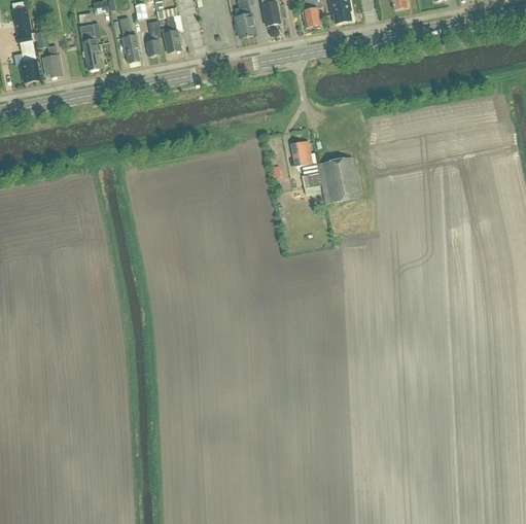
[(94,13),(107,11),(106,0),(92,2),(94,13)]
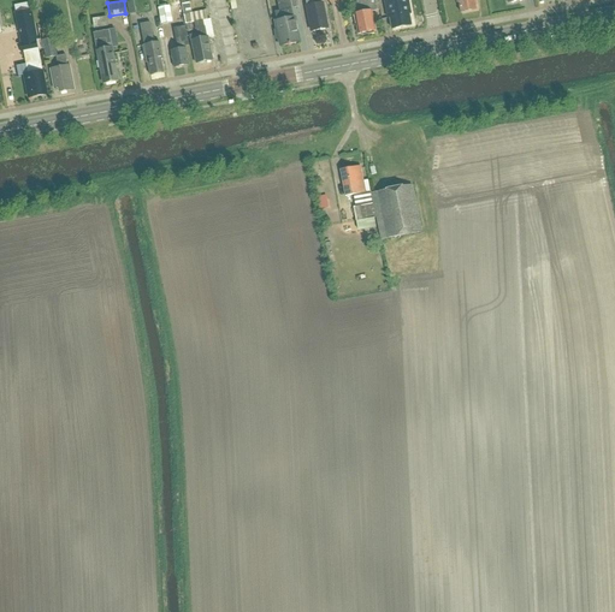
[(293,15),(290,0),(277,0),(278,9),(273,10),(276,17),(275,18),(277,28),(273,28),(275,35),(278,35),(279,43),(299,40),(294,15),(293,15)]
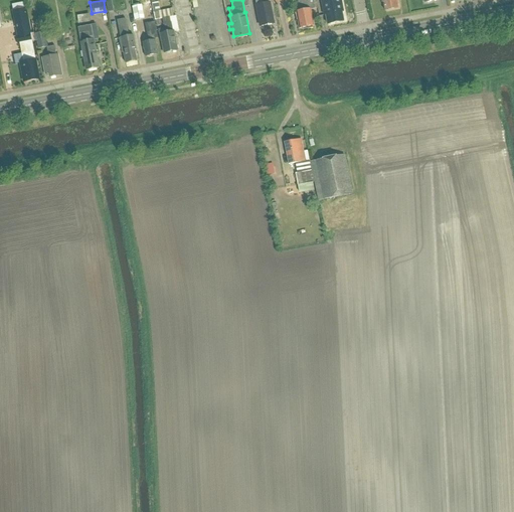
[(255,0),(257,4),(261,23),(273,21),(269,1),(269,0),(255,0)]
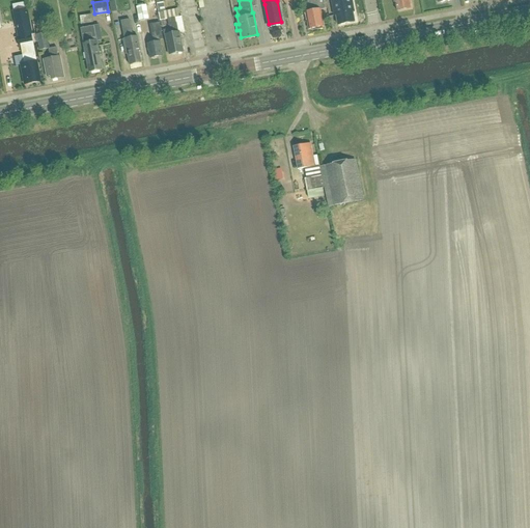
[(308,27),(323,25),(319,8),(325,7),(324,0),(306,0),(309,10),(305,10),(308,27)]
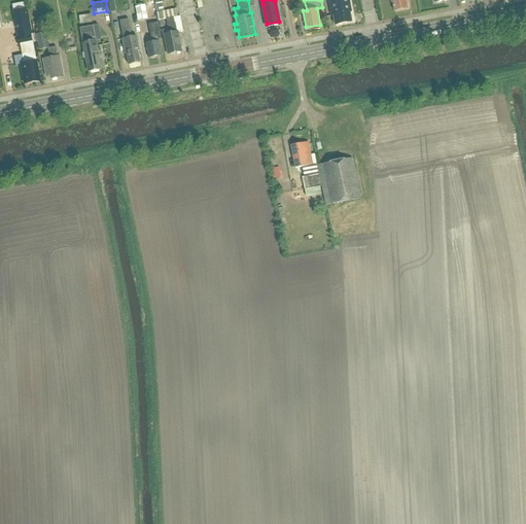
[(332,12),(335,23),(347,20),(350,20),(349,10),(350,9),(348,0),(328,0),(331,12),(332,12)]
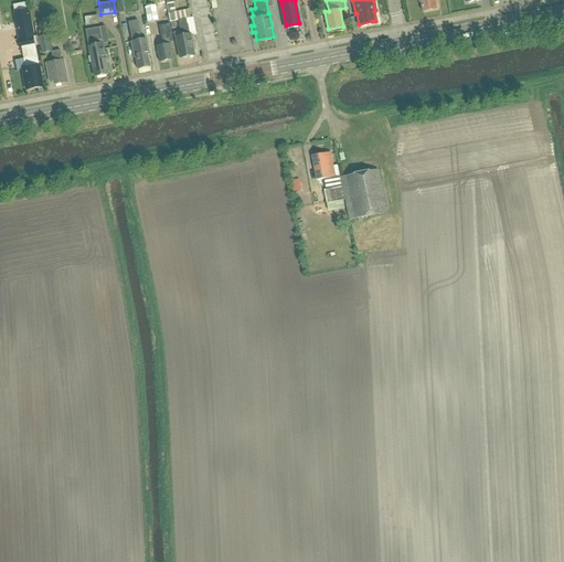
[(418,0),(419,0),(422,9),(436,7),(435,0),(418,0)]
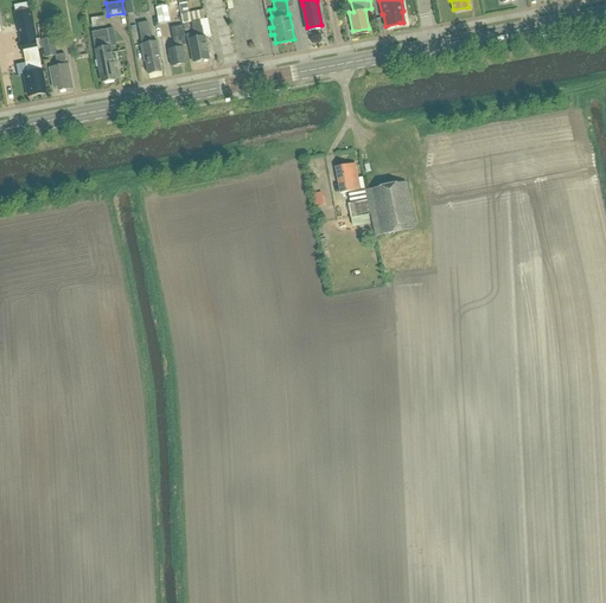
[(186,1),(178,4),(180,12),(182,23),(183,23),(184,30),(192,27),(191,25),(190,19),(199,18),(203,18),(201,8),(189,11),(186,1)]
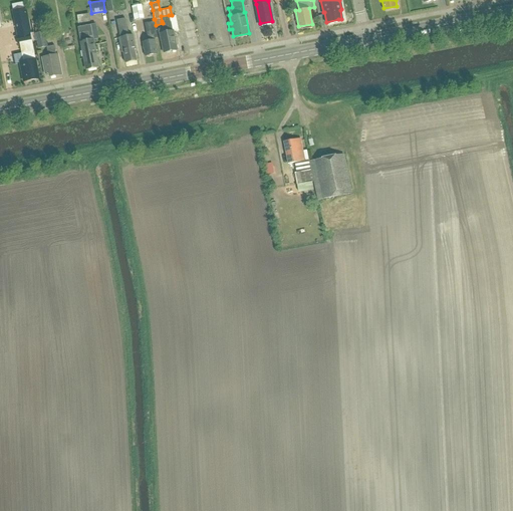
[(134,18),(143,17),(141,3),(132,4),(134,18)]
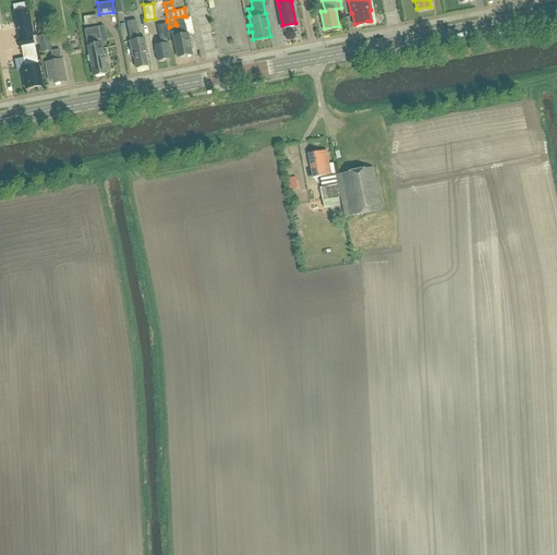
[(34,43),(37,41),(36,34),(34,34),(29,16),(27,5),(12,9),(14,20),(17,36),(16,36),(17,46),(21,45),(34,43)]
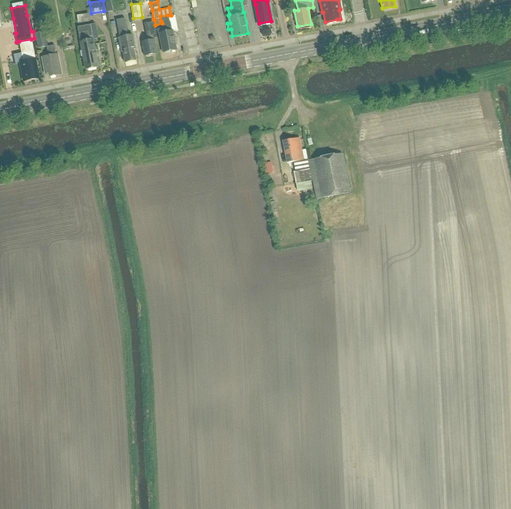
[(76,13),(77,21),(88,19),(87,11),(76,13)]
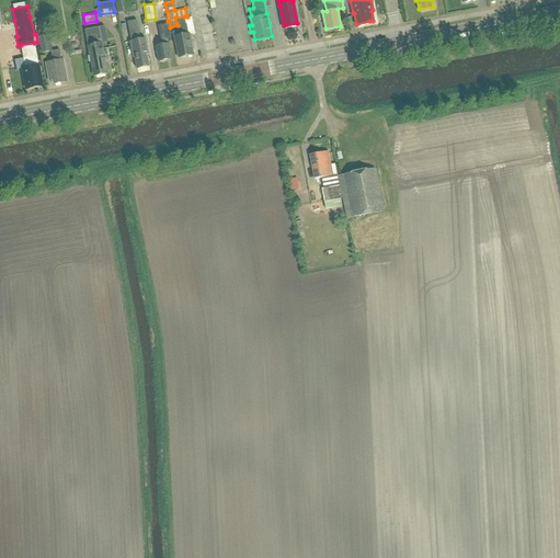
[(184,16),(175,18),(176,23),(178,25),(178,29),(172,30),(178,56),(193,53),(189,31),(187,31),(186,22),(185,22),(184,16)]
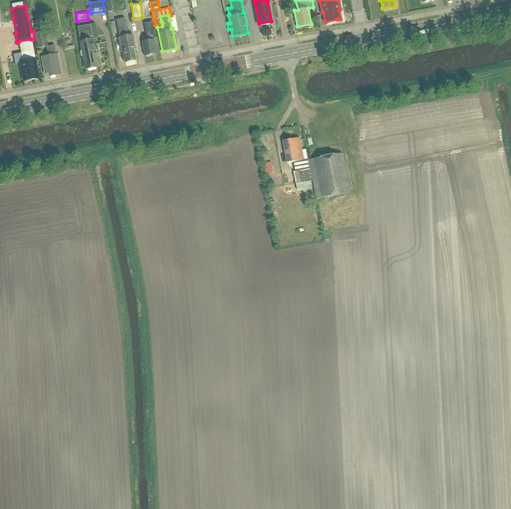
[(128,34),(124,16),(115,18),(119,36),(117,36),(120,50),(122,50),(124,60),(135,58),(133,47),(135,47),(132,33),(128,34)]
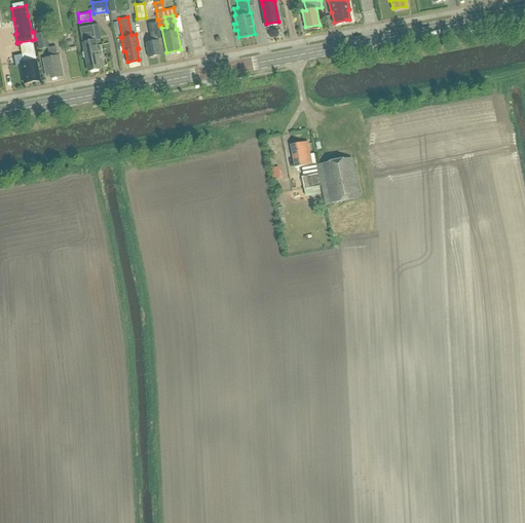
[(148,55),(161,53),(158,37),(161,37),(158,20),(148,22),(151,40),(145,41),(148,55)]
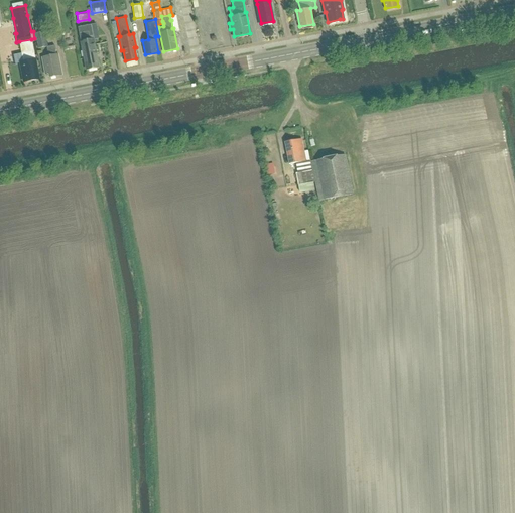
[(98,66),(95,53),(97,53),(91,23),(78,26),(81,41),(84,56),(85,56),(87,68),(98,66)]
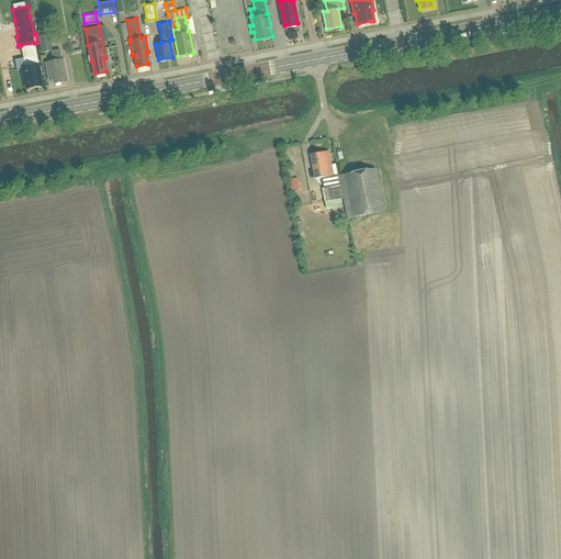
[(47,32),(46,26),(37,28),(38,33),(37,34),(38,42),(40,42),(41,51),(52,48),(47,32)]
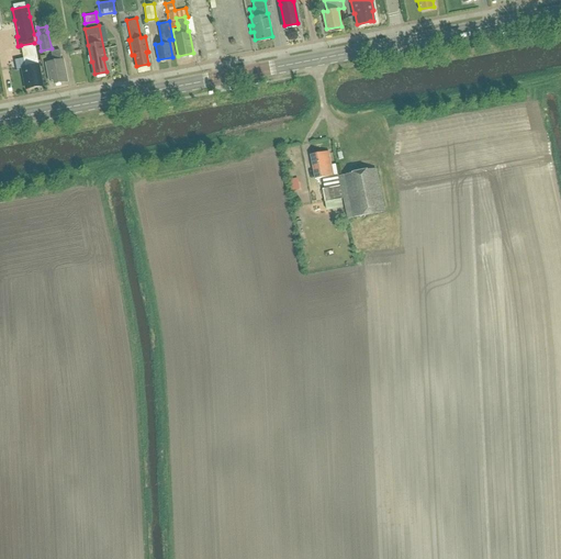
[(62,57),(59,47),(51,49),(53,59),(45,60),(48,79),(53,78),(53,82),(64,80),(63,77),(66,76),(63,57),(62,57)]
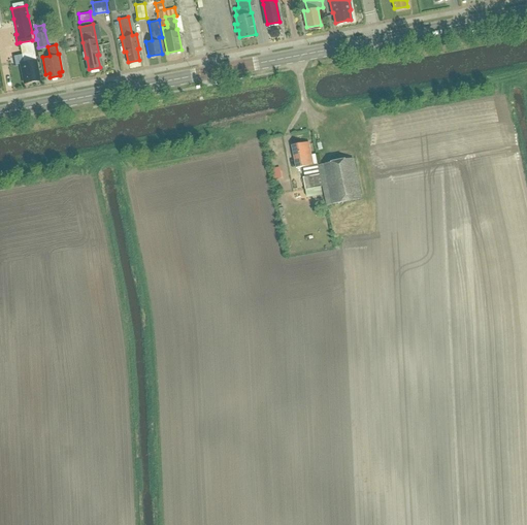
[(36,59),(35,59),(34,51),(24,53),(26,61),(20,62),(23,78),(26,77),(27,81),(39,78),(36,59)]
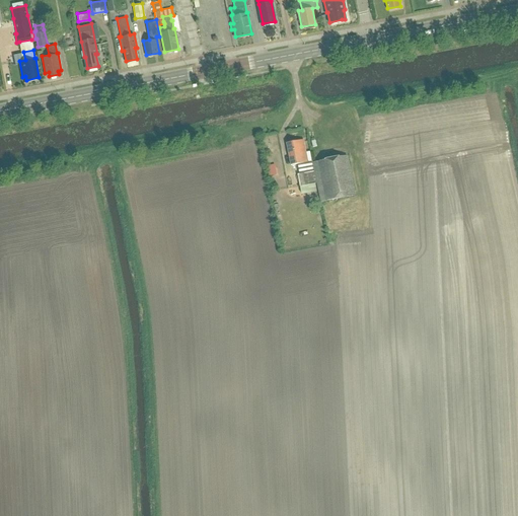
[(290,163),(307,160),(303,138),(286,141),(290,163)]
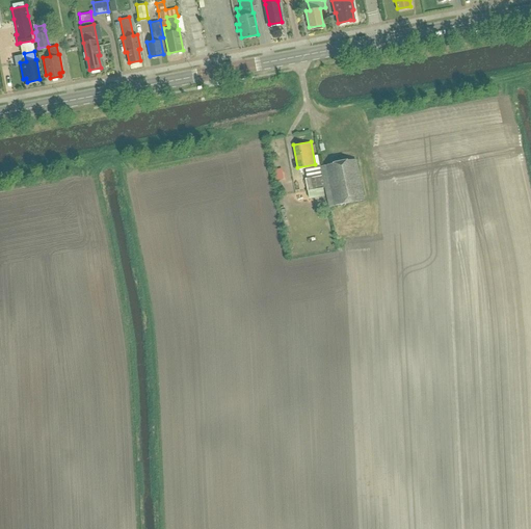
[(320,164),(322,174),(324,186),(328,205),(363,197),(354,157),(320,164)]
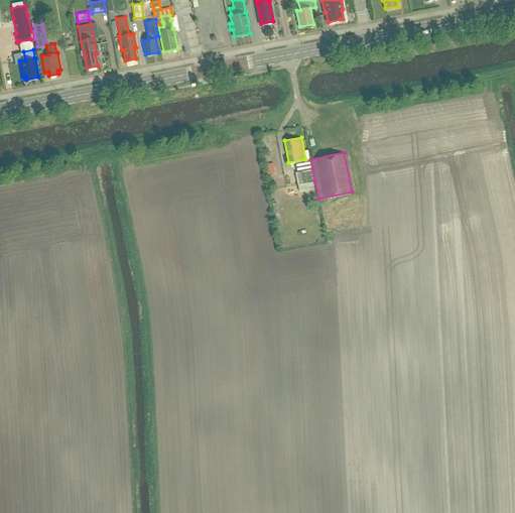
[(267,171),(274,170),(272,160),(265,161),(267,171)]
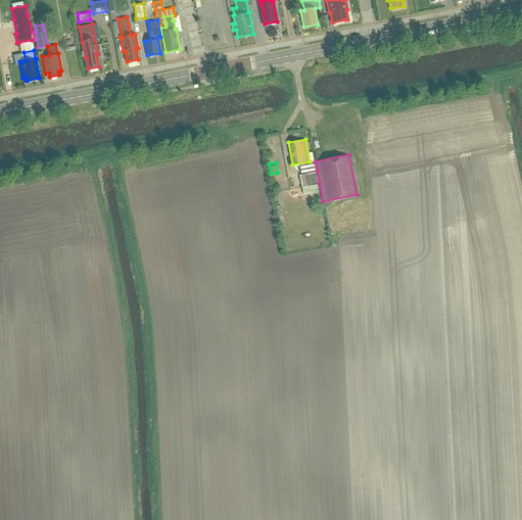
[(317,183),(319,183),(317,171),(299,174),(301,186),(303,194),(318,191),(317,183)]
